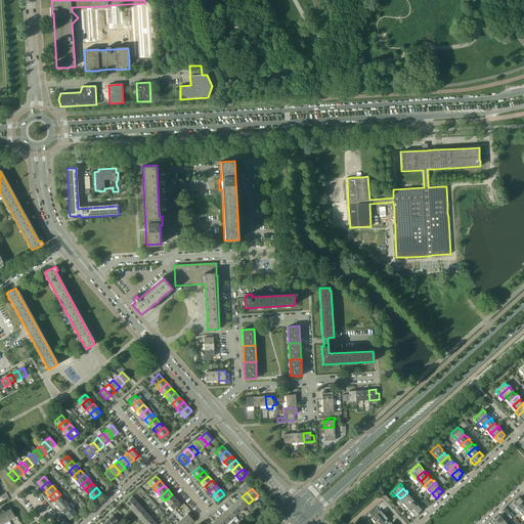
[(407,492),(400,498),(404,503),(410,496),(408,494),(409,493),(407,492)]
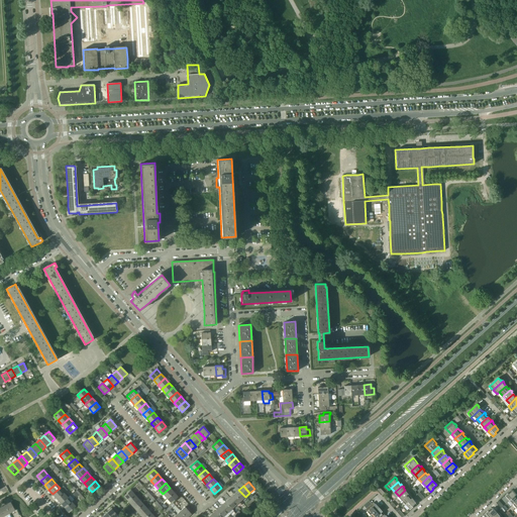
[(60,488),(53,494),(57,499),(64,493),(60,488)]
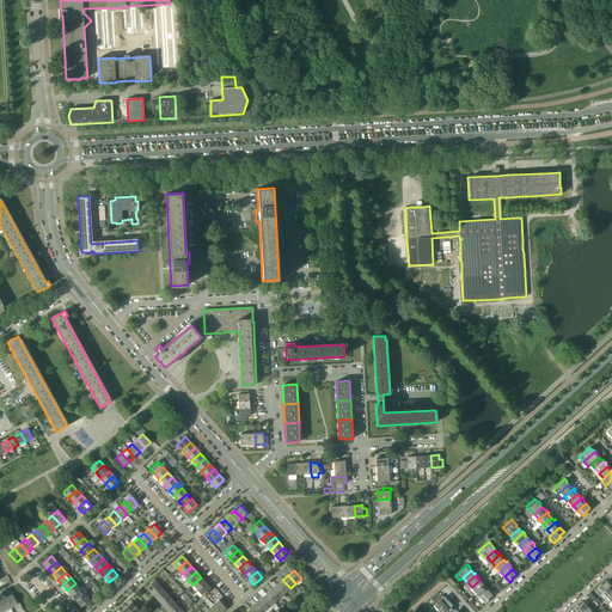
[(206,583),(201,577),(193,585),(197,591),(206,583)]
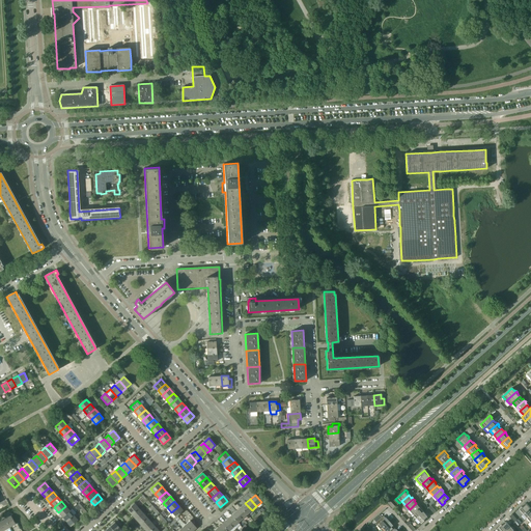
[(134,503),(127,509),(131,514),(138,508),(134,503)]
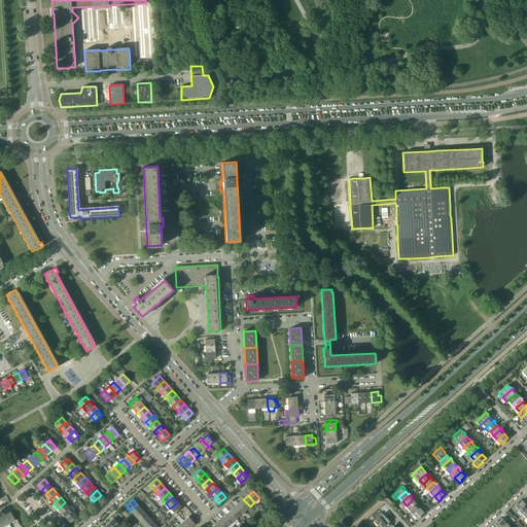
[(243,499),(239,503),(245,511),(250,506),(243,499)]
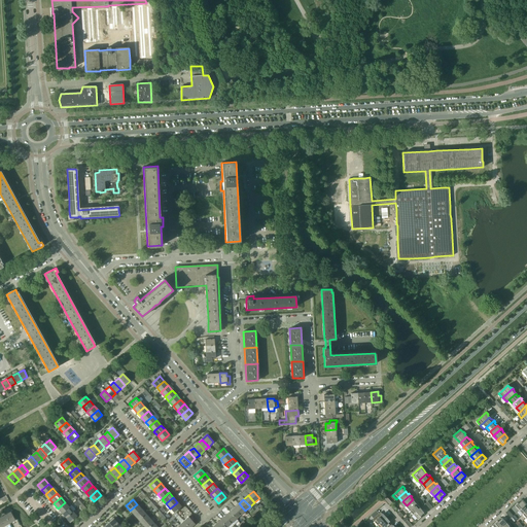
[(413,499),(407,505),(410,510),(418,503),(416,501),(415,502),(413,499)]
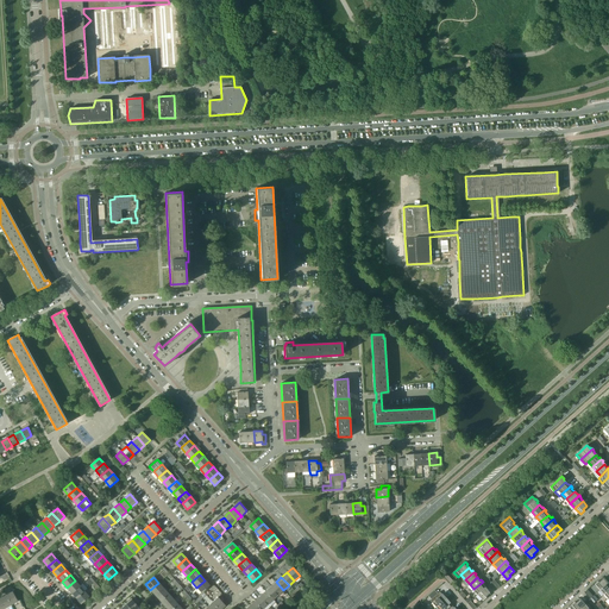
[(601,589),(608,582),(604,577),(600,582),(598,581),(595,583),(601,589)]
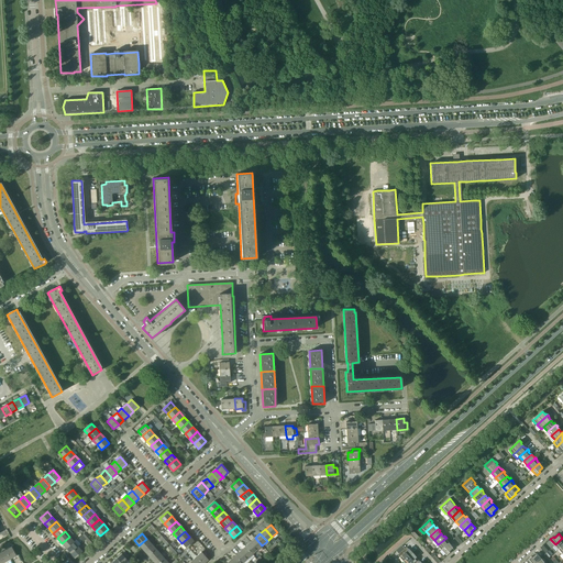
[(69,537),(62,543),(66,548),(74,541),(69,537)]
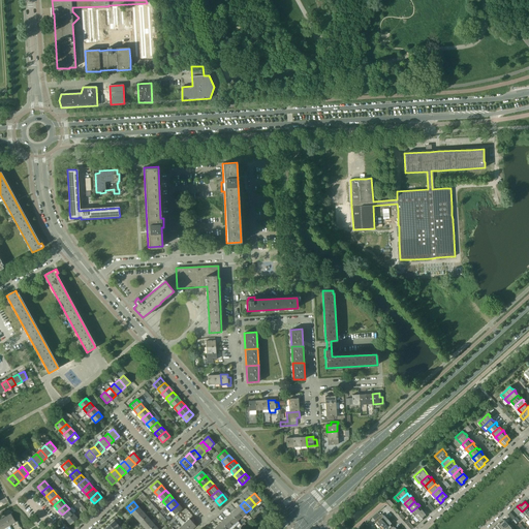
[(182,508),(178,504),(170,510),(175,515),(182,508)]
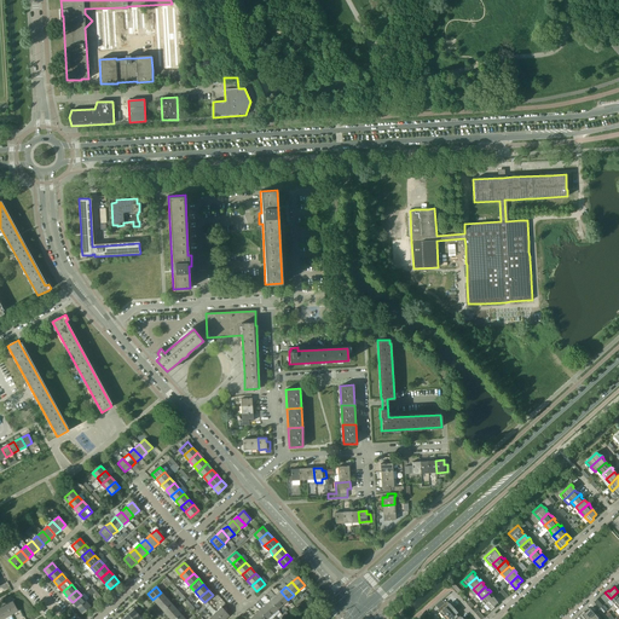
[(281,591),(275,596),(283,605),(288,600),(281,591)]
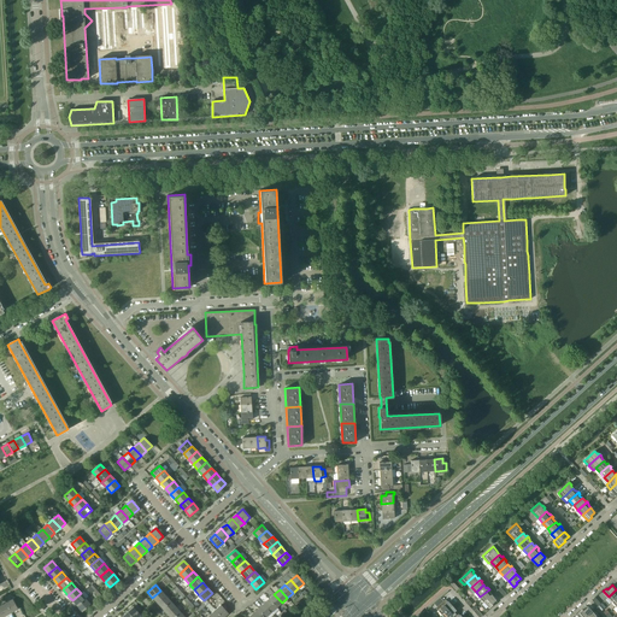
[(489,589),(480,597),(485,601),(492,595),(489,592),(491,591),(489,589)]
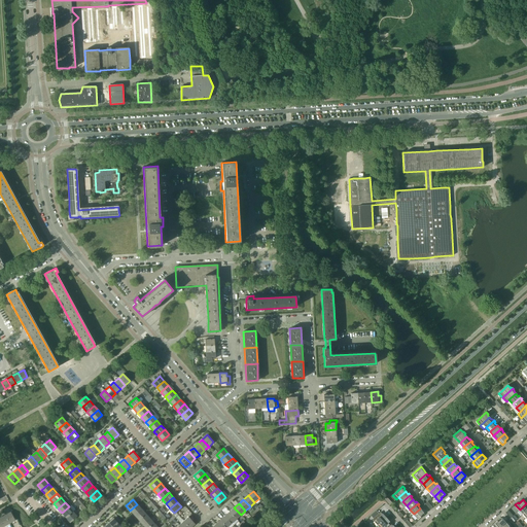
[(521,516),(523,514),(526,510),(526,504),(526,503),(520,510),(517,512),(521,516)]
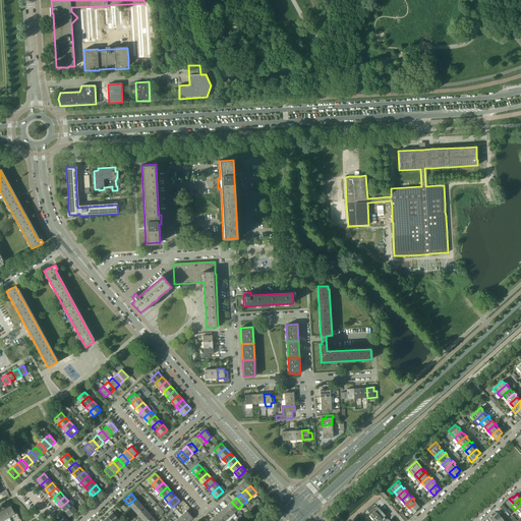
[(135,499),(128,505),(133,509),(140,503),(135,499)]
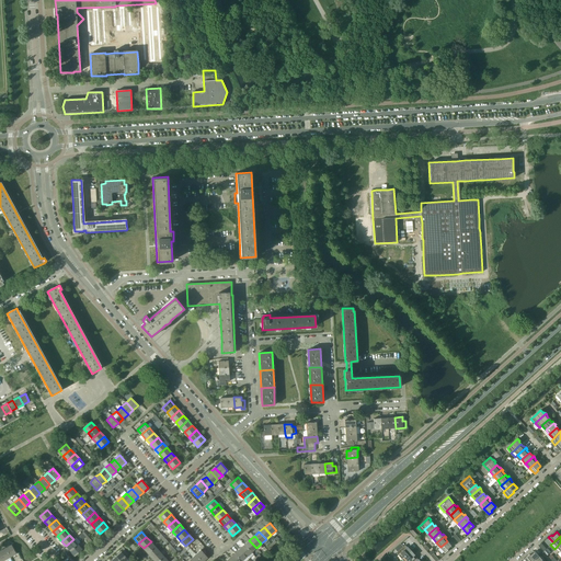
[(73,539),(66,546),(70,551),(78,545),(73,539)]
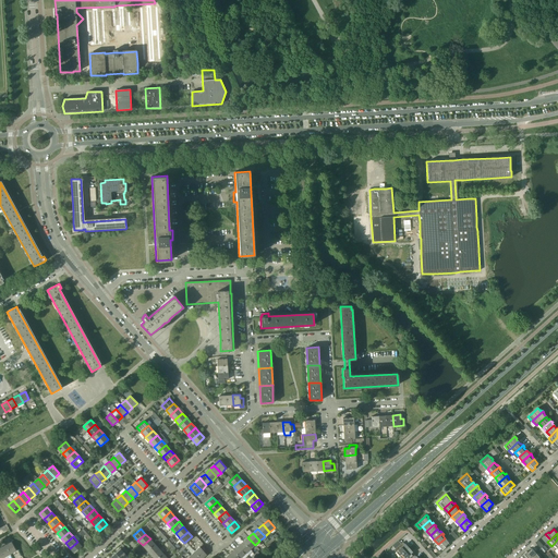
[(247,537),(243,542),(250,549),(255,545),(247,537)]
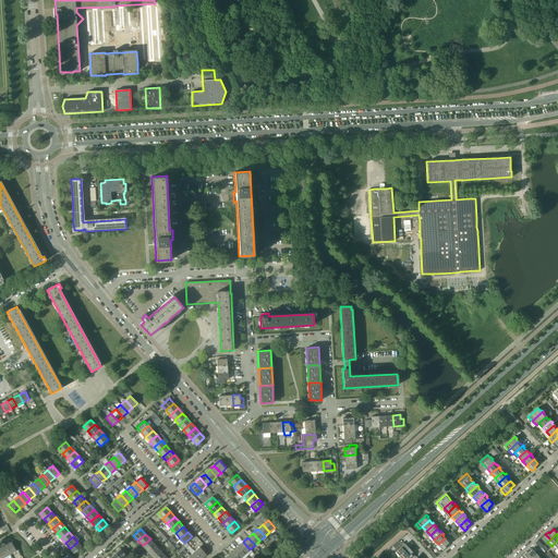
[(150,538),(143,545),(146,550),(154,544),(150,538)]
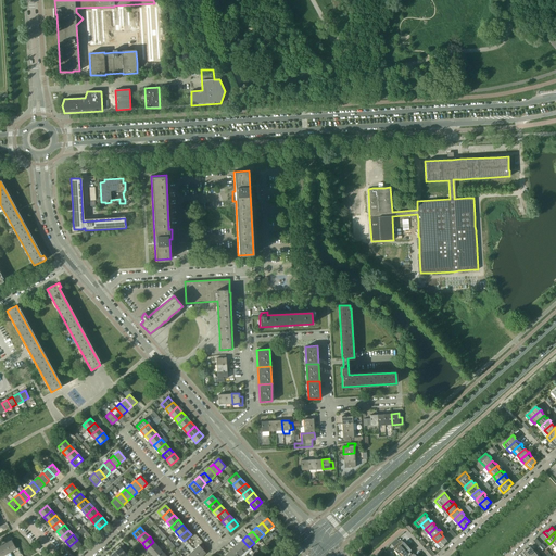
[(443,536),(437,542),(441,548),(444,545),(444,544),(447,541),(443,536)]
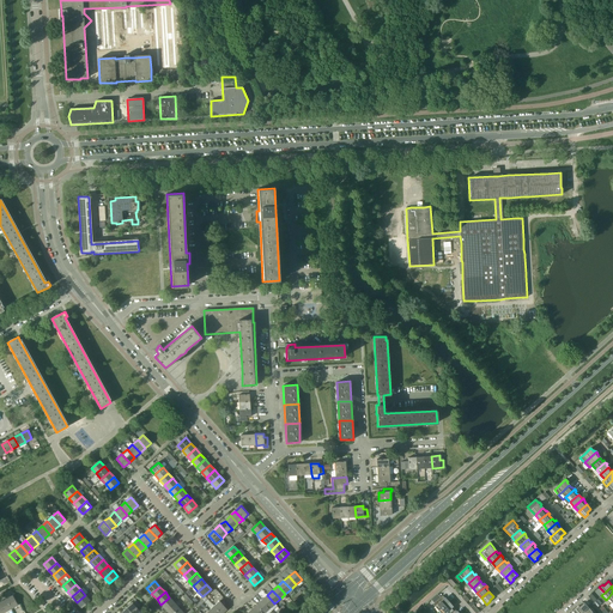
[(12,595),(6,599),(12,608),(18,605),(12,595)]
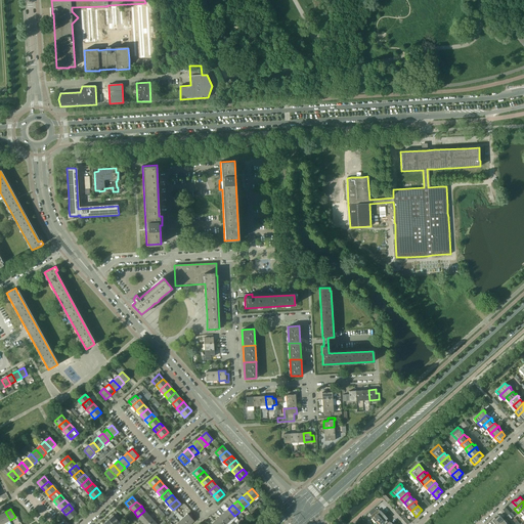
[(73,509),(66,515),(70,520),(77,513),(73,509)]
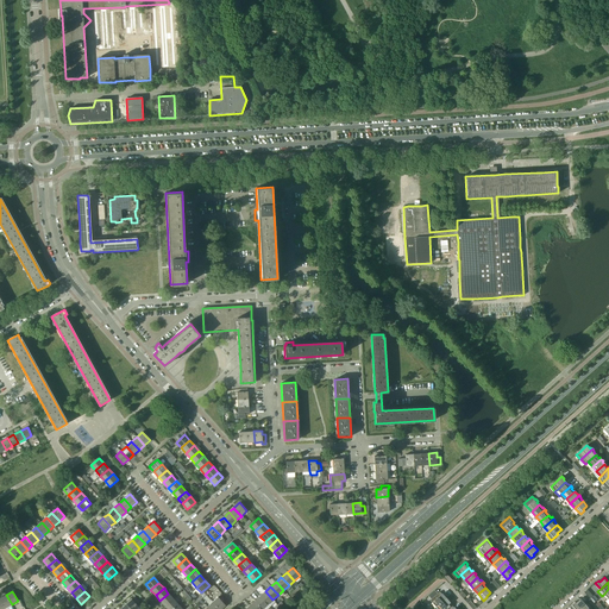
[(265,591),(261,596),(268,604),(272,600),(265,591)]
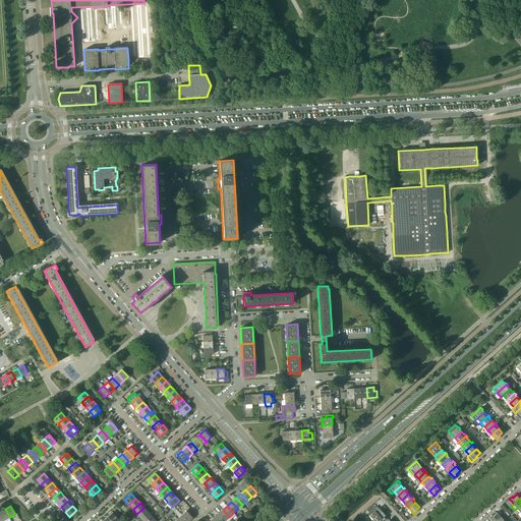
[(379,509),(377,506),(368,513),(373,519),(383,512),(382,511),(381,510),(380,509),(379,509)]
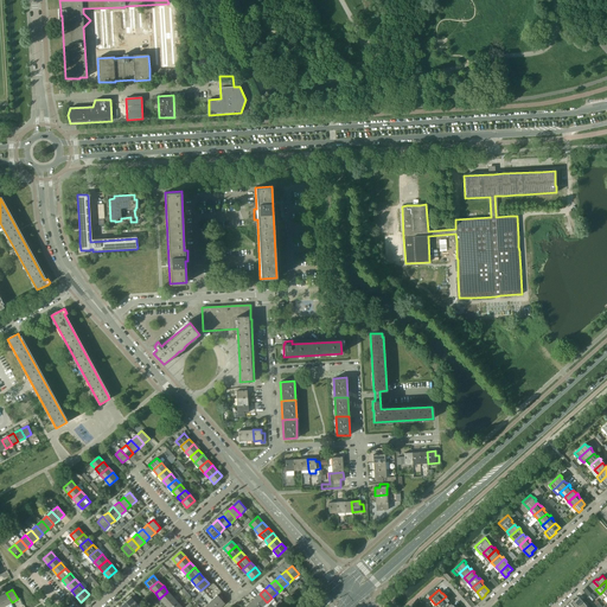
[(167,592),(159,599),(165,604),(173,596),(167,592)]
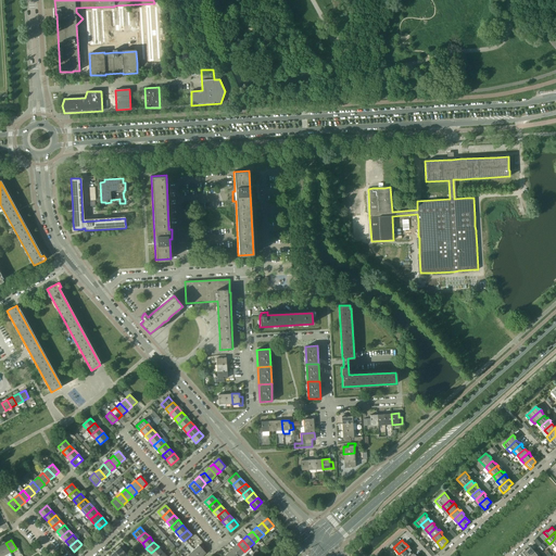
[(202,542),(199,545),(205,553),(209,550),(205,546),(202,542)]
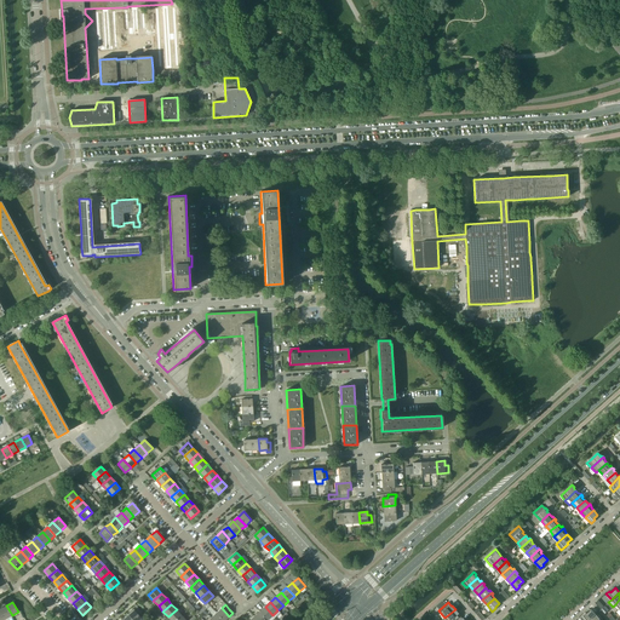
[(6,606),(0,608),(0,609),(5,619),(12,615),(6,606)]
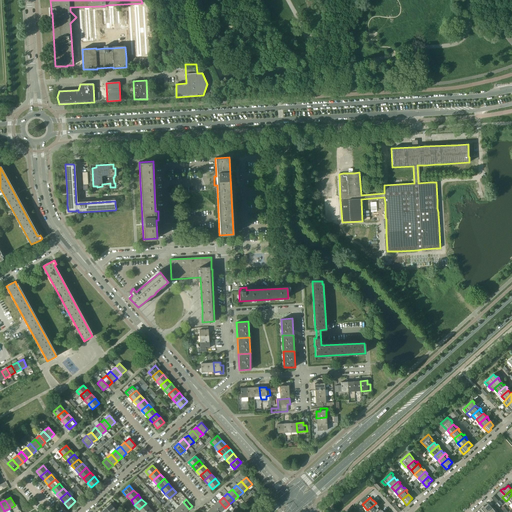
[(219,501),(214,505),(220,511),(225,508),(219,501)]
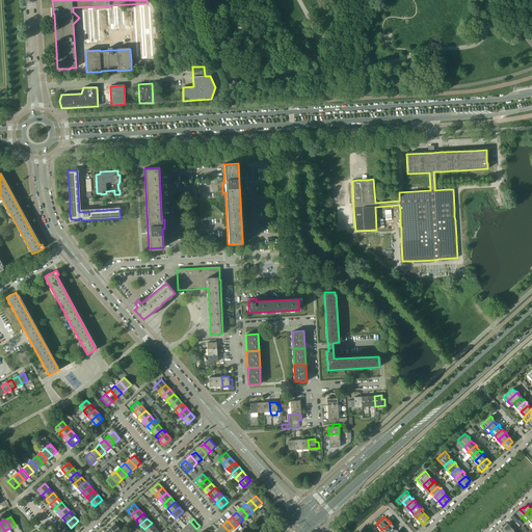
[(196,529),(190,522),(186,526),(191,531),(192,531),(196,529)]
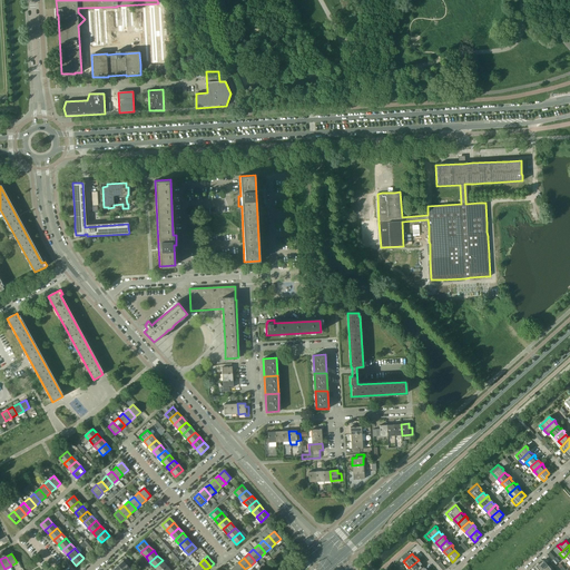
[(123,560),(118,564),(123,569),(127,569),(130,568),(123,560)]
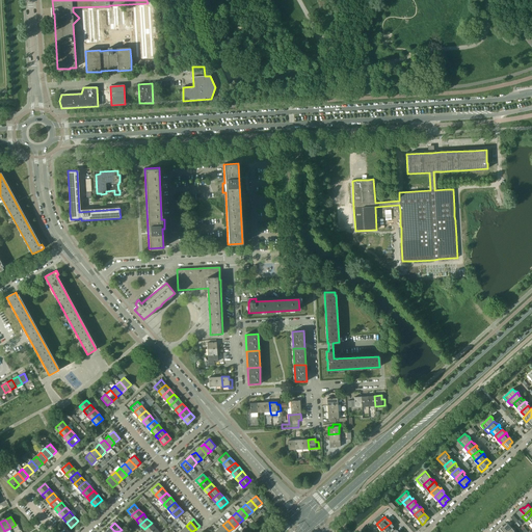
[(152,523),(144,529),(145,531),(150,531),(156,528),(152,523)]
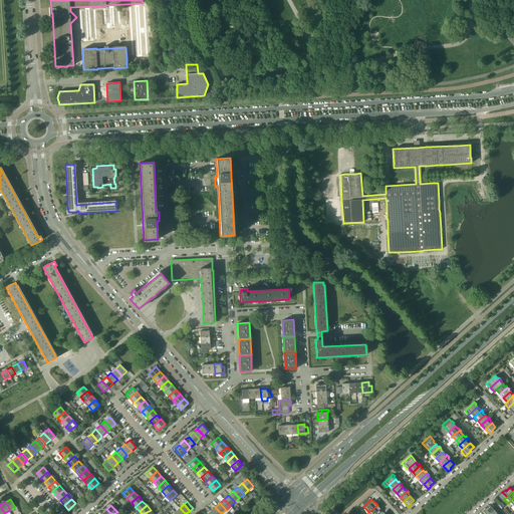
[(377,505),(368,512),(369,513),(377,513),(381,511),(379,509),(379,508),(378,507),(378,506),(377,505)]
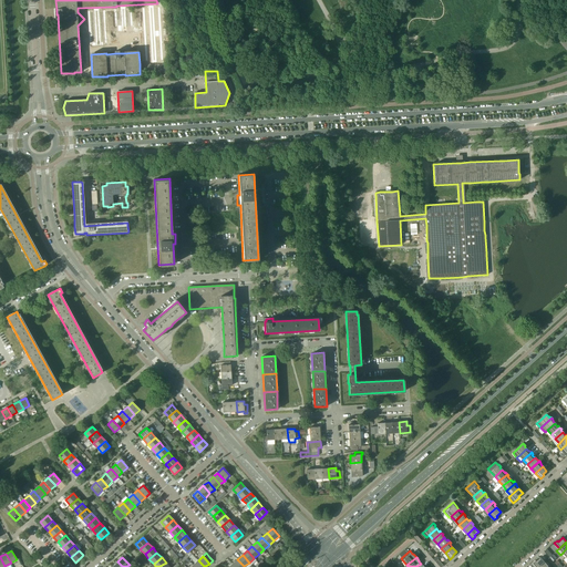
[(531,566),(538,566),(545,562),(540,557),(536,560),(535,560),(529,565),(531,566)]
